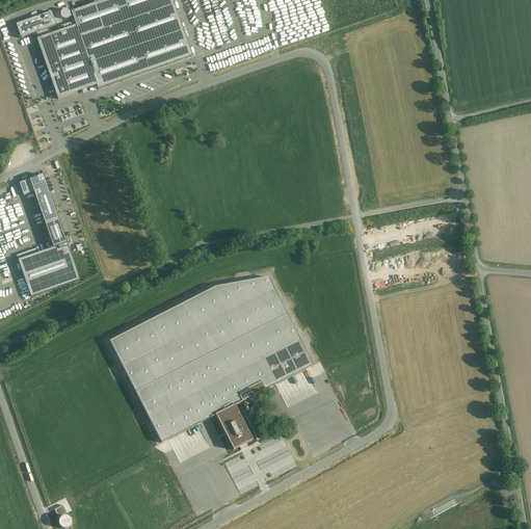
[(97,0),(70,9),(75,24),(96,83),(97,86),(191,54),(173,0),(97,0)]
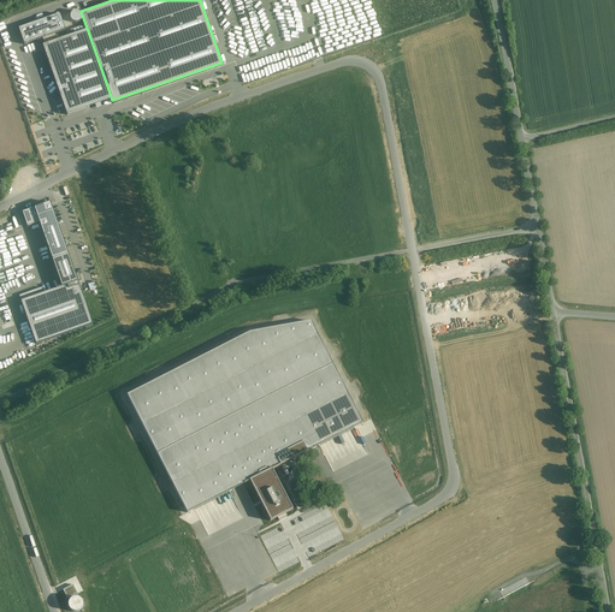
[(70,12),(74,21),(83,17),(78,7),(70,12)]
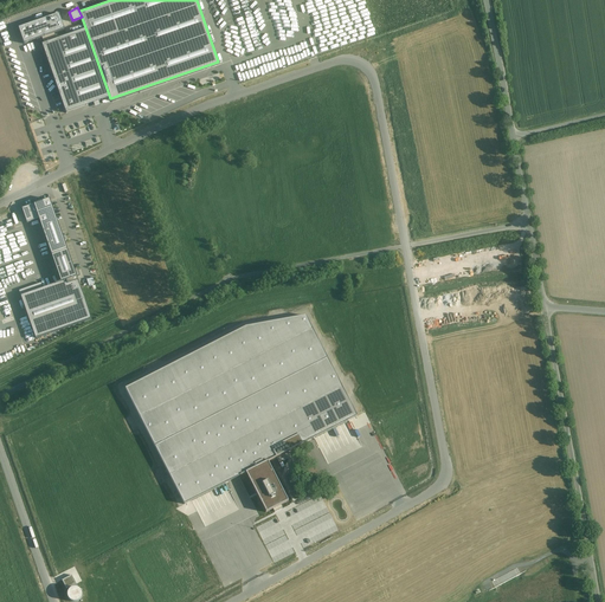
[(64,27),(59,11),(18,25),(24,40),(64,27)]
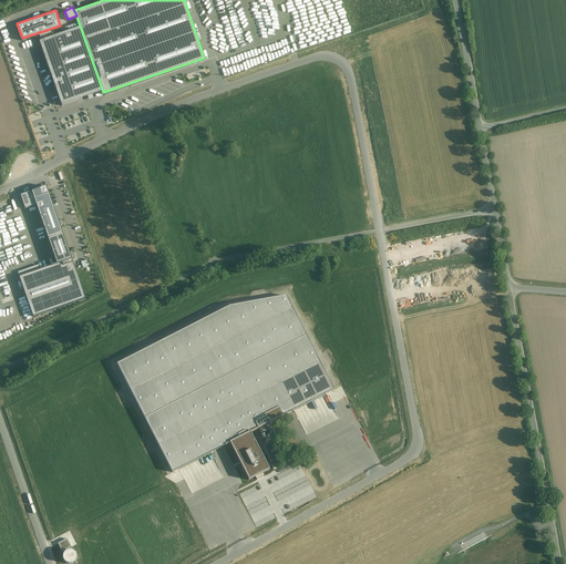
[(80,26),(39,40),(60,102),(102,89),(80,26)]
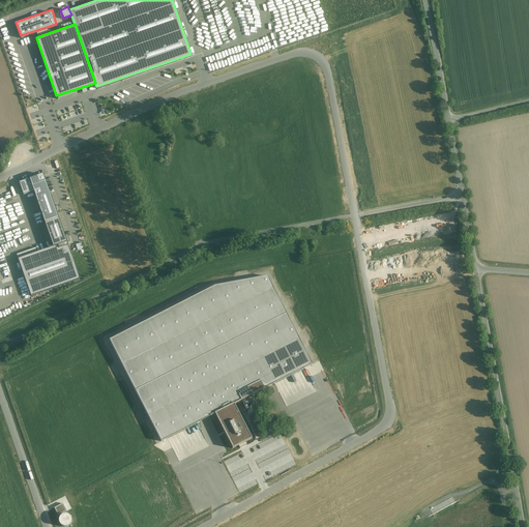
[(41,171),(18,179),(22,192),(32,187),(43,220),(57,215),(41,171)]
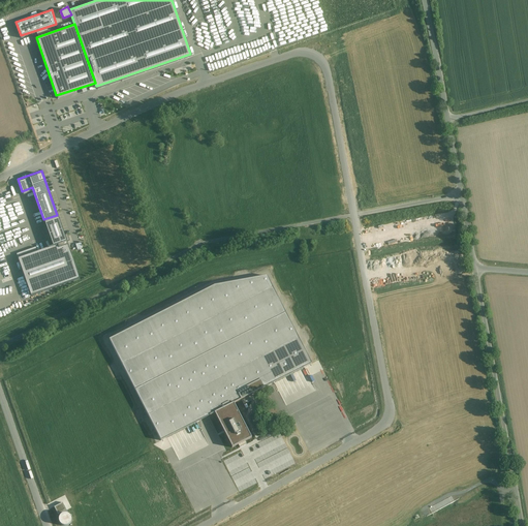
[(57,215),(43,219),(53,244),(65,239),(57,215)]
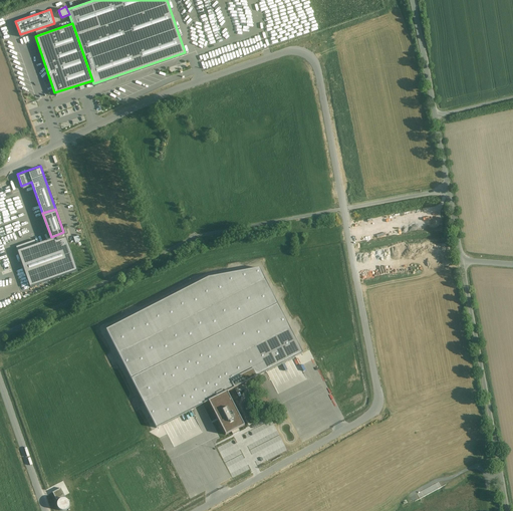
[(63,232),(51,237),(16,249),(29,284),(76,268),(63,232)]
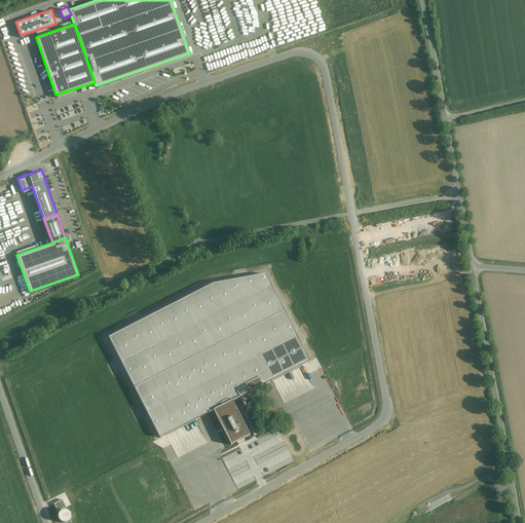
[(213,282),(108,335),(159,436),(208,411),(213,409),(230,443),(235,440),(242,436),(249,433),(231,399),(308,359),(264,272),(213,282)]
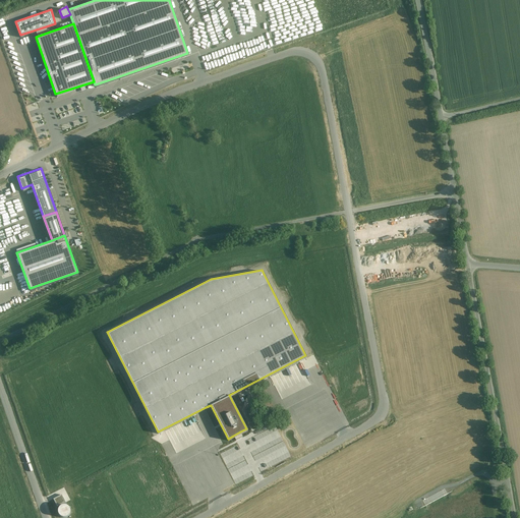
[(442,486),(422,497),(425,502),(445,492),(442,486)]
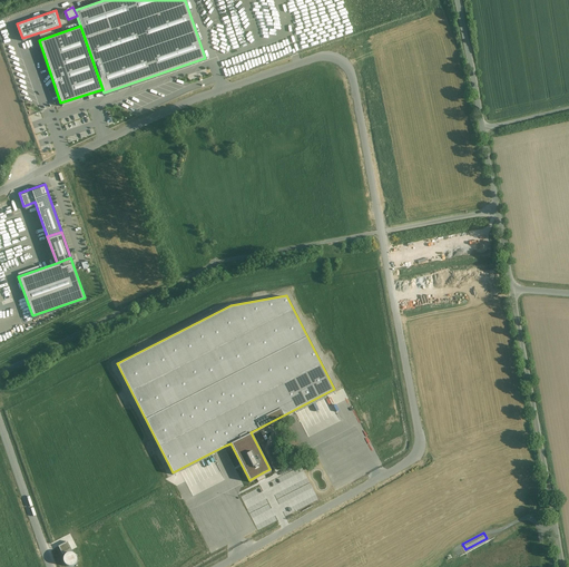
[(67,540),(58,544),(61,553),(70,548),(67,540)]
